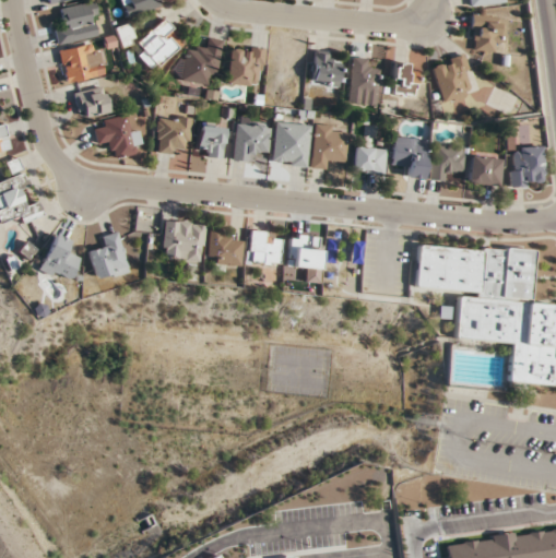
[(164,6),(161,0),(123,0),(130,16),(164,6)]
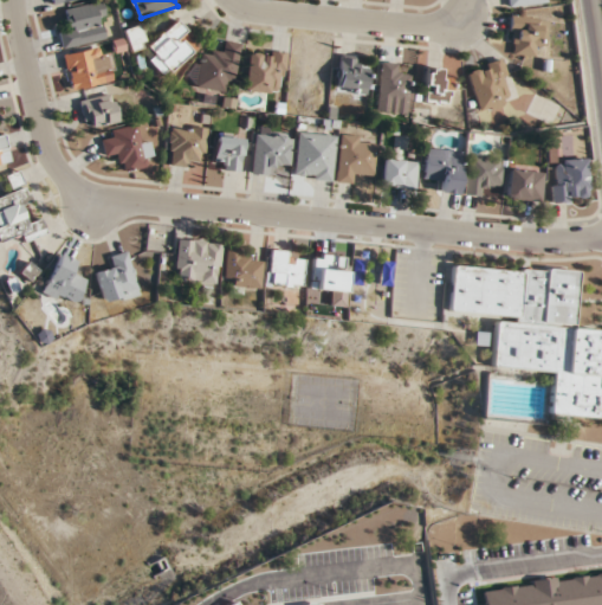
[(70,7),(75,33),(64,36),(65,46),(112,39),(105,1),(70,7)]
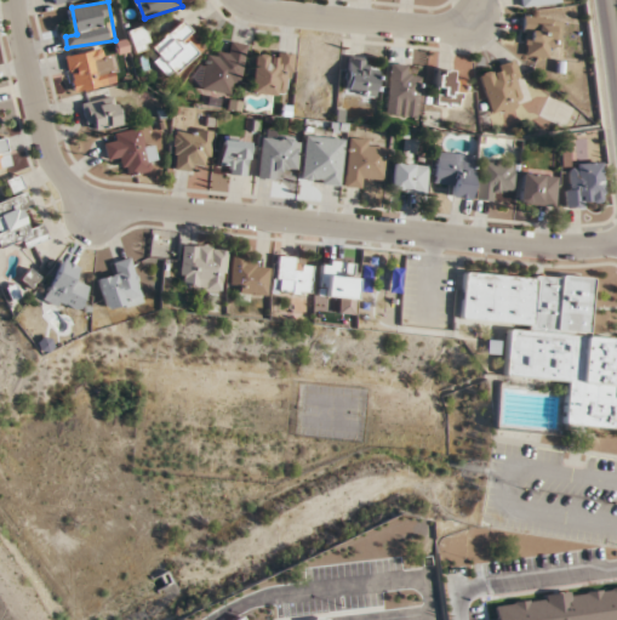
[(565,17),(525,17),(525,56),(552,56),(552,43),(565,43),(565,17)]
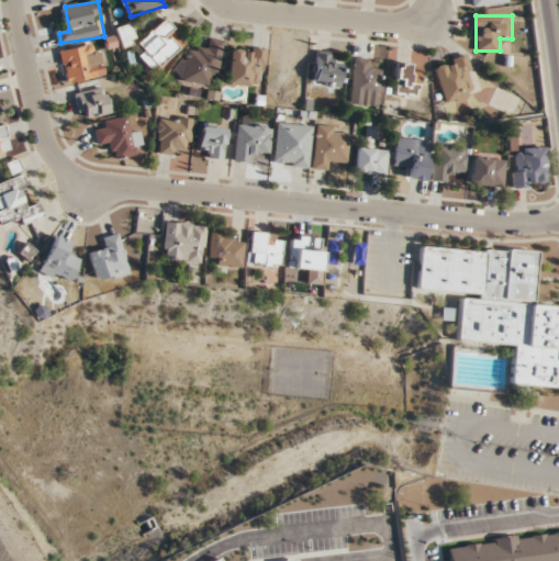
[(156,70),(188,44),(168,19),(135,45),(156,70)]
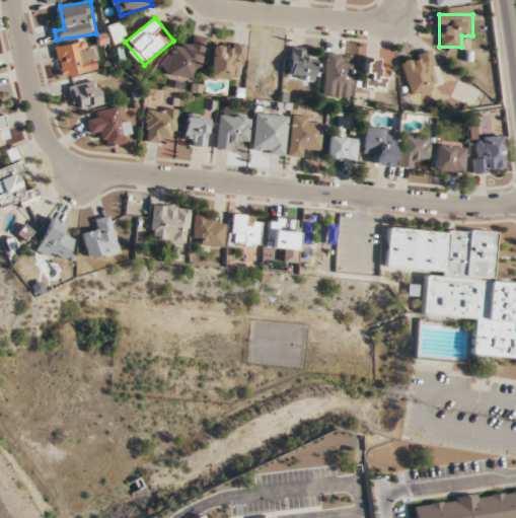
[(129,39),(122,21),(108,26),(116,44),(129,39)]
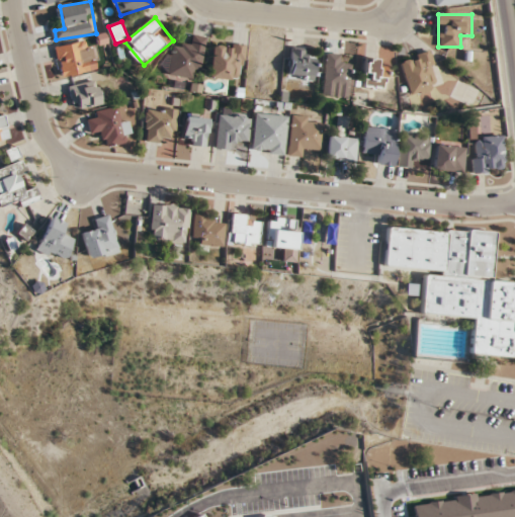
[(175,41),(169,76),(192,81),(194,69),(205,71),(211,37),(191,33),(189,44),(175,41)]
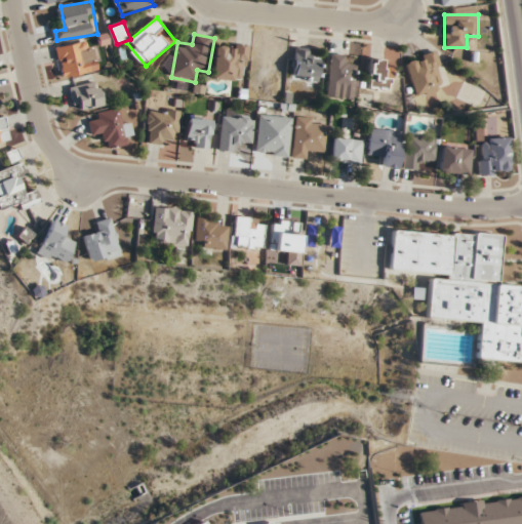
[(65,77),(98,70),(91,40),(58,47),(65,77)]
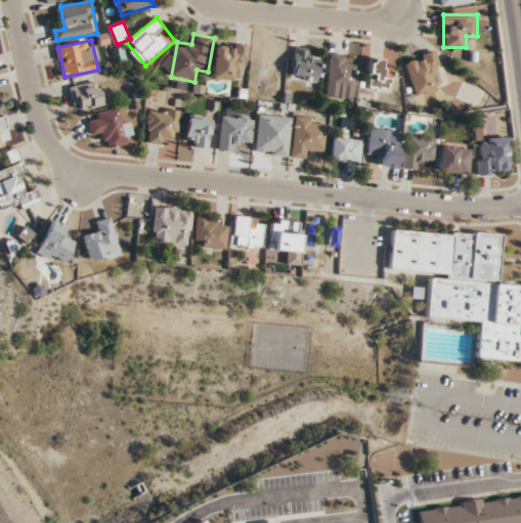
[(214,77),(246,82),(251,46),(219,42),(214,77)]
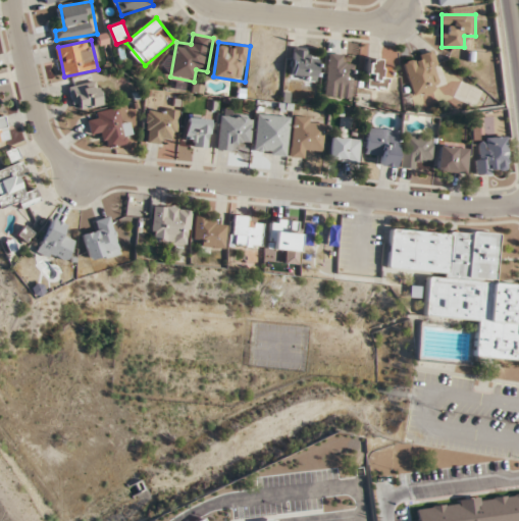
[(318,58),(310,58),(310,48),(295,48),(295,80),(318,80),(318,58)]
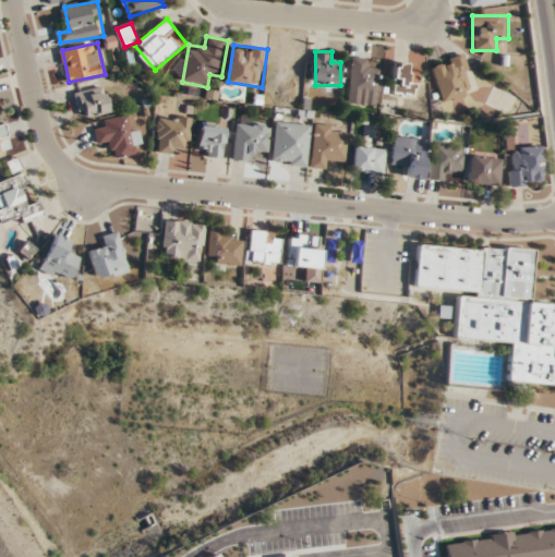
[(445,103),(475,94),(463,55),(433,63),(445,103)]
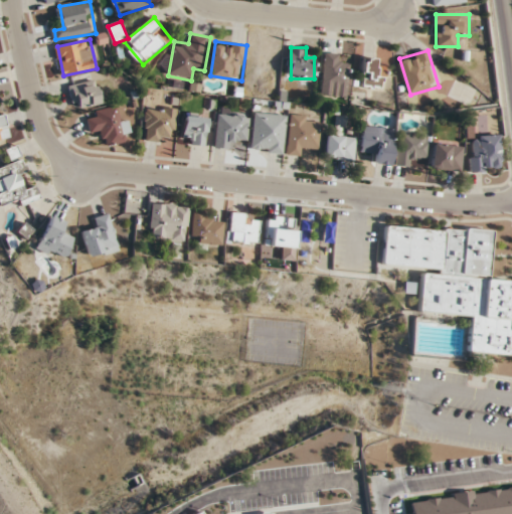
[(326,52),(323,94),(350,97),(353,64),(342,63),(343,54),(326,52)]
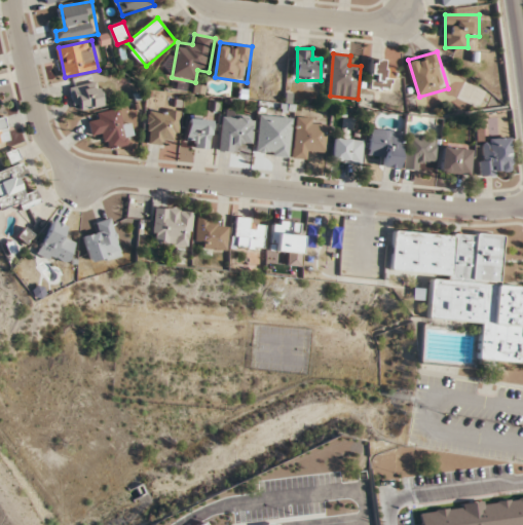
[(372,88),(395,88),(395,68),(385,68),(385,60),(372,60),(372,88)]
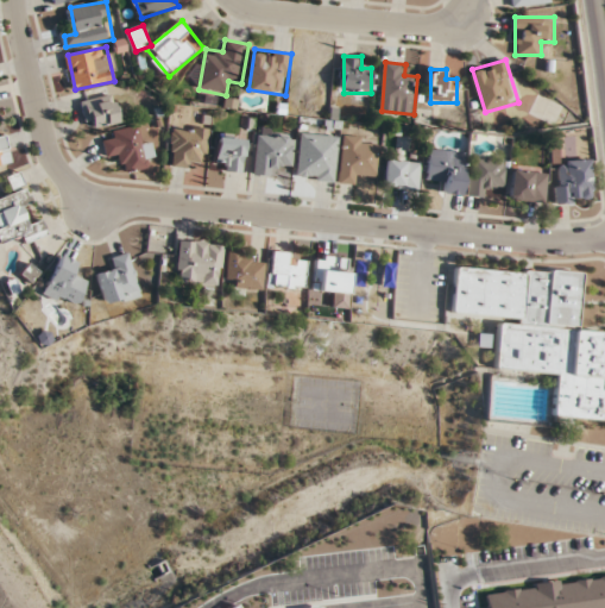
[(124,121),(117,93),(83,101),(89,130),(124,121)]
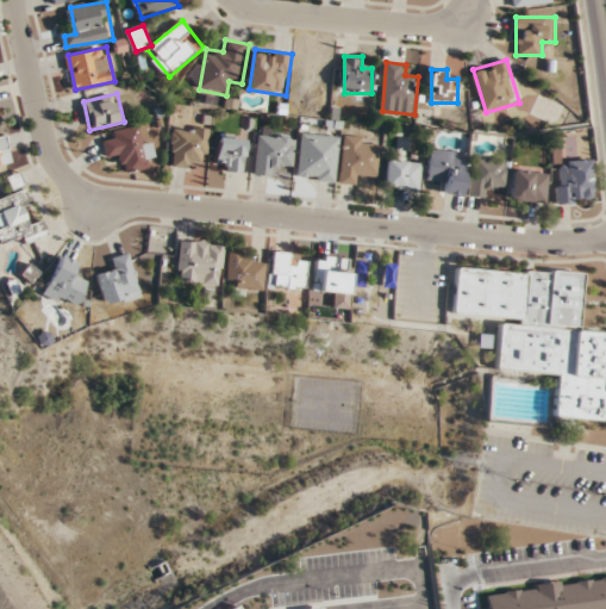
[(123,156),(125,169),(154,166),(148,125),(114,130),(116,138),(106,140),(108,157),(123,156)]
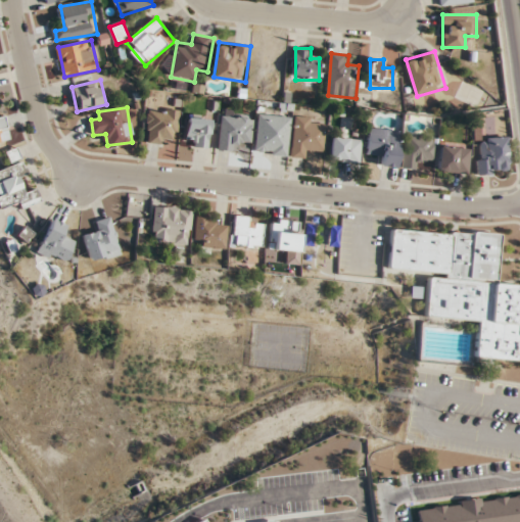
[(182,109),(148,108),(147,143),(169,144),(170,136),(181,136),(182,109)]
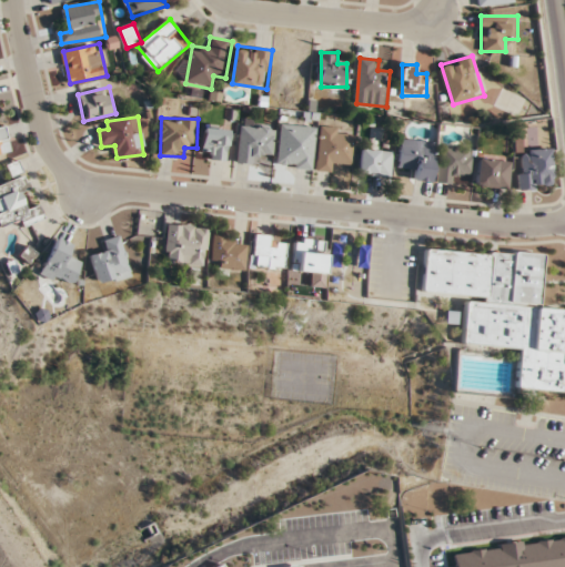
[(279,166),(314,170),(318,127),(282,123),(279,166)]
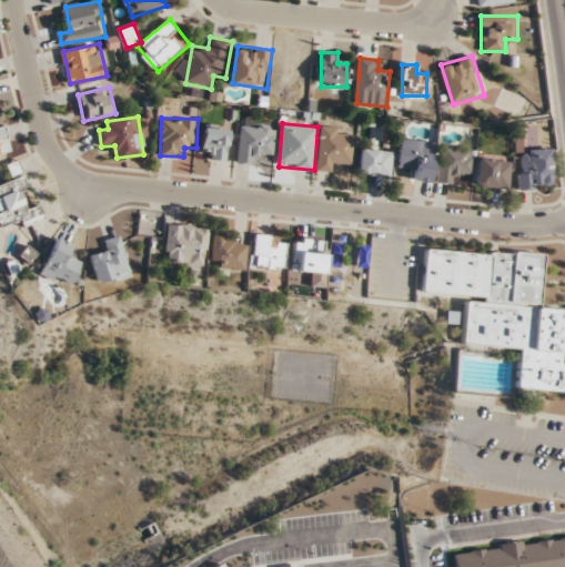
[(0,153),(2,154),(0,145),(0,141),(11,140),(8,125),(0,127),(0,153)]
